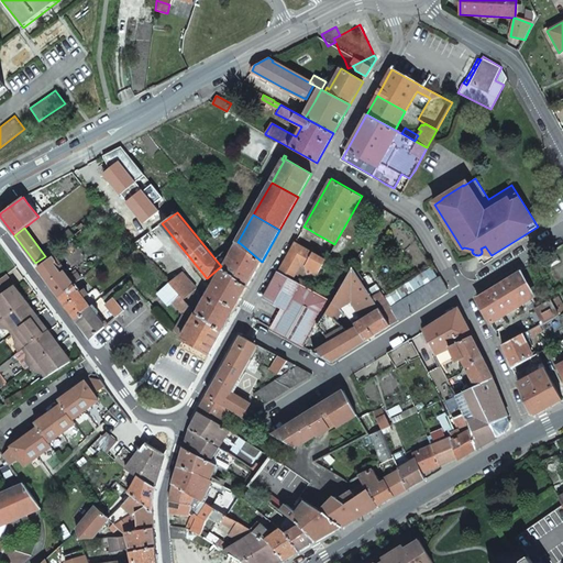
[(53,250),(55,251),(74,235),(69,230),(50,245),(53,250)]
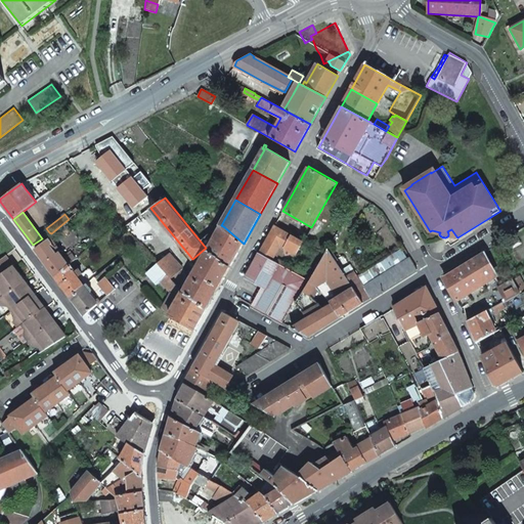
[(125,226),(129,231),(142,222),(138,217),(125,226)]
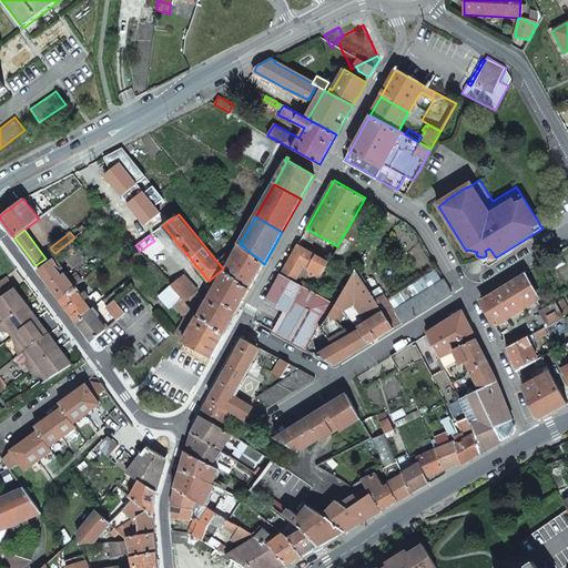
[(330,262),(301,246),(297,244),(287,262),(281,275),(336,305),(345,290),(347,284),(353,275),(330,262)]
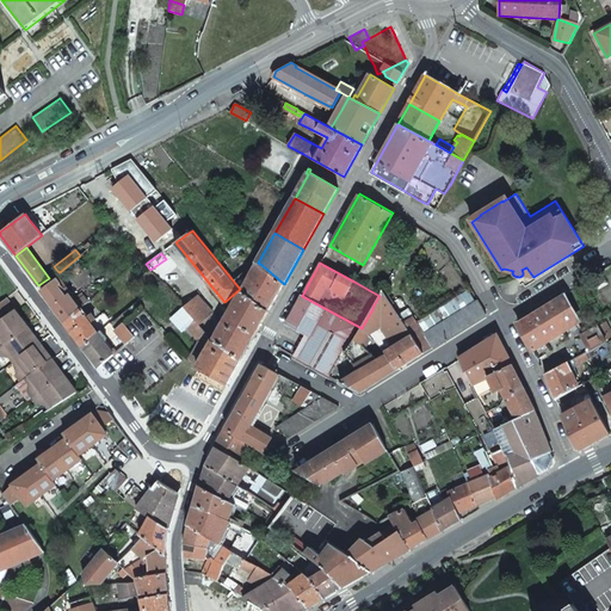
[(244,294),(269,312),(284,284),(260,264),(253,277),(244,294)]
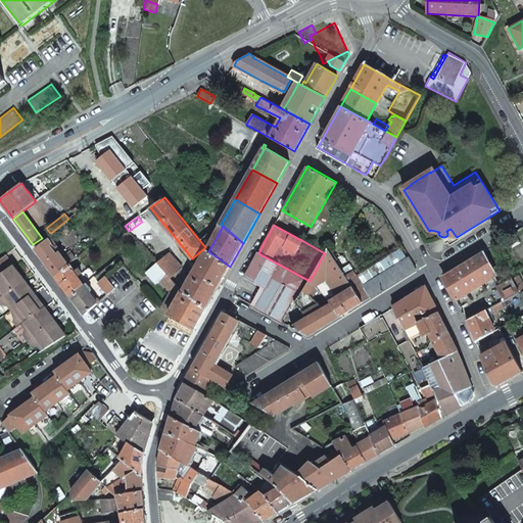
[(446,231),(447,233),(447,235),(454,237),(456,236),(450,229),(446,231)]
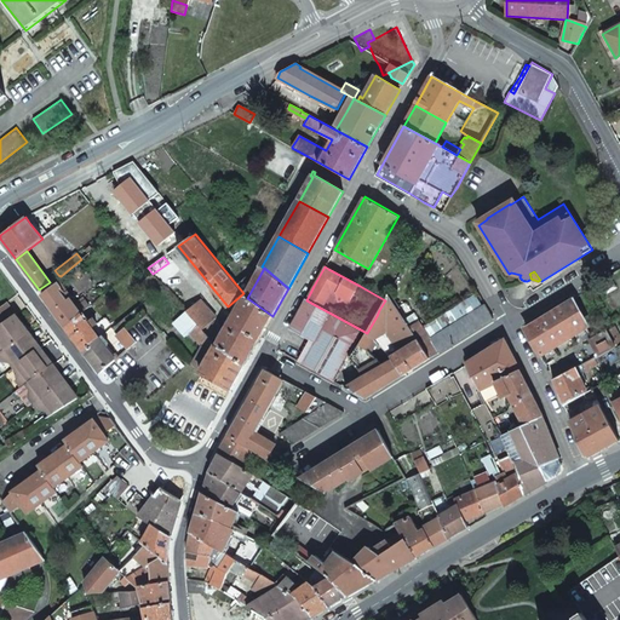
[(237,286),(244,293),(245,297),(247,298),(257,281),(247,276),(237,286)]
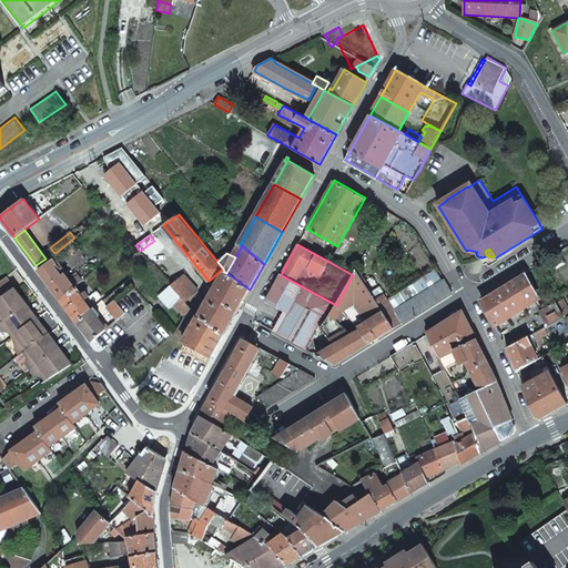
[(52,262),(51,261),(39,271),(61,300),(75,290),(82,283),(78,277),(71,283),(64,274),(67,273),(62,266),(61,266),(56,260),(52,262)]
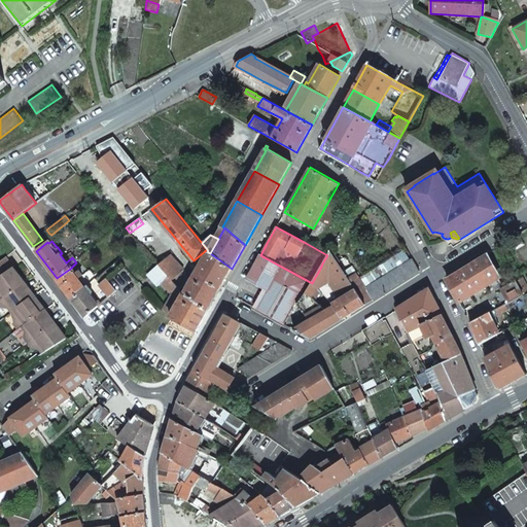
[(329,282),(338,260),(330,249),(327,255),(322,264),(320,269),(328,281),(329,282)]
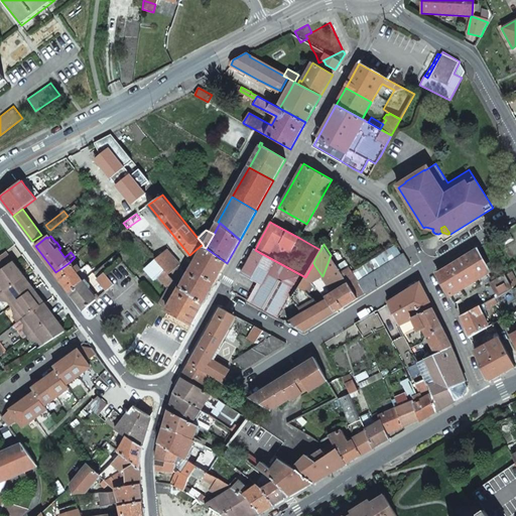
[(206,248),(204,247),(192,266),(216,283),(227,263),(206,248)]
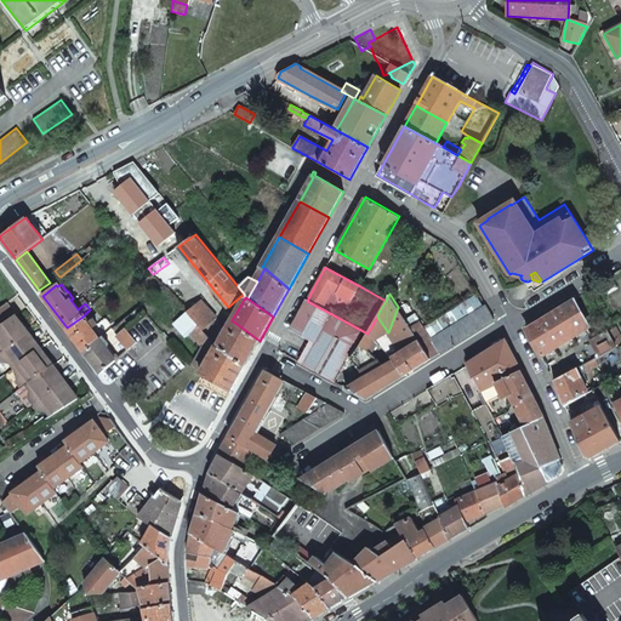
[(574,370),(581,366),(594,359),(605,353),(620,343),(620,337),(615,328),(592,340),(585,328),(587,326),(573,300),(527,329),(546,364),(556,360),(563,376),(574,370)]
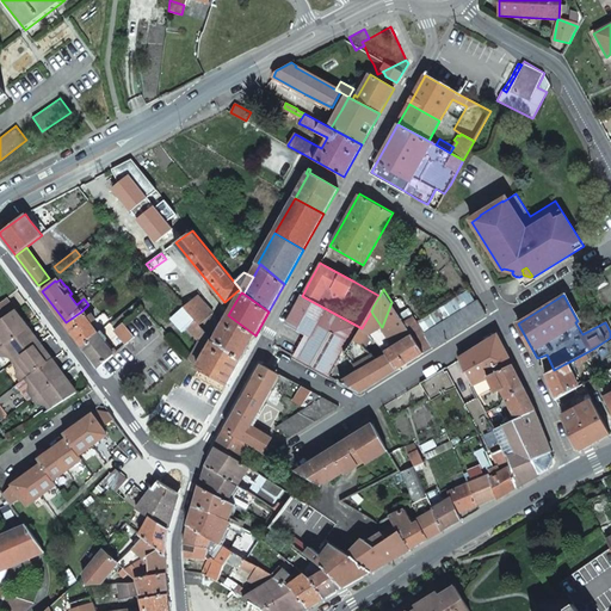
[(197,296),(184,307),(197,320),(201,325),(214,313),(197,296)]
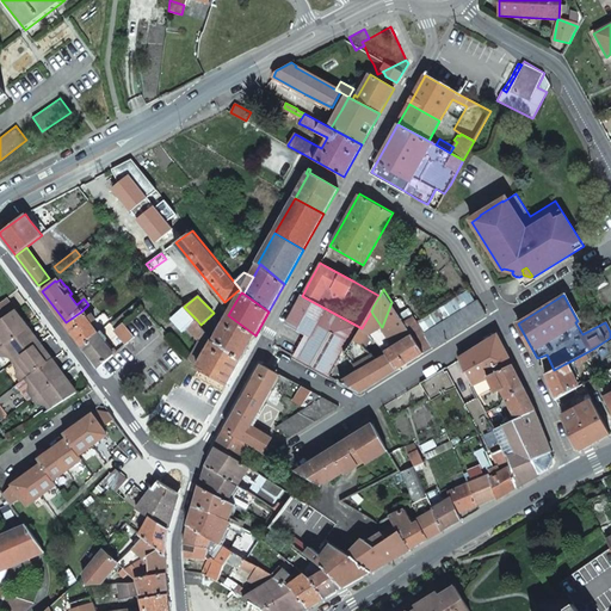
[(362,328),(302,296),(287,322),(285,325),(304,335),(295,357),(331,377),(345,356),(360,329),(362,328)]
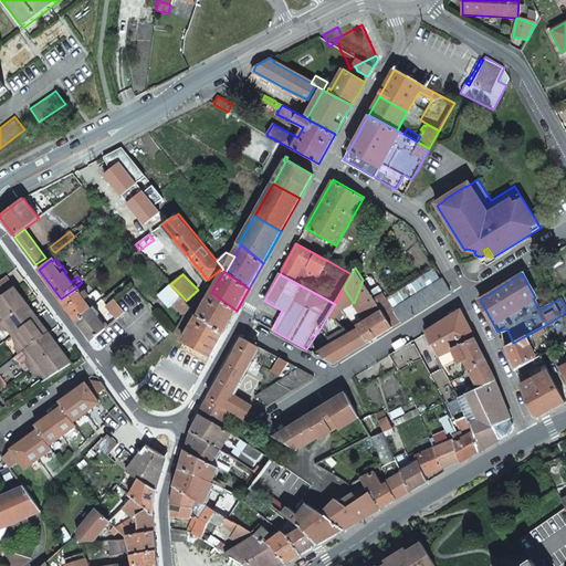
[(400,323),(450,291),(442,278),(392,308),(400,323)]
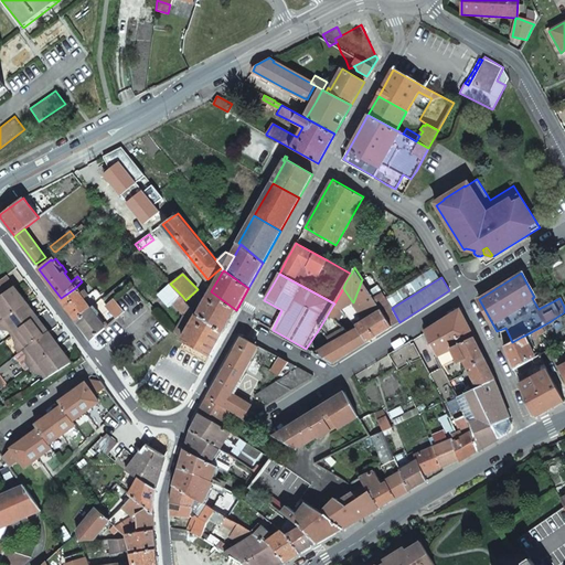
[(0,322),(25,305),(6,278),(0,281),(0,322)]
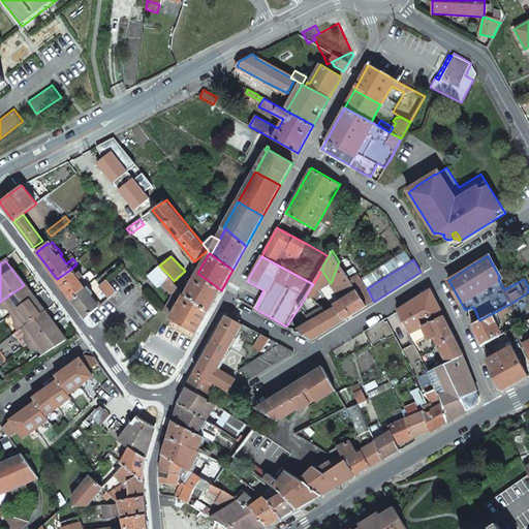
[(366,287),(358,274),(350,279),(345,272),(339,261),(331,283),(341,301),(356,291),(366,307),(374,302),(367,288),(366,287)]
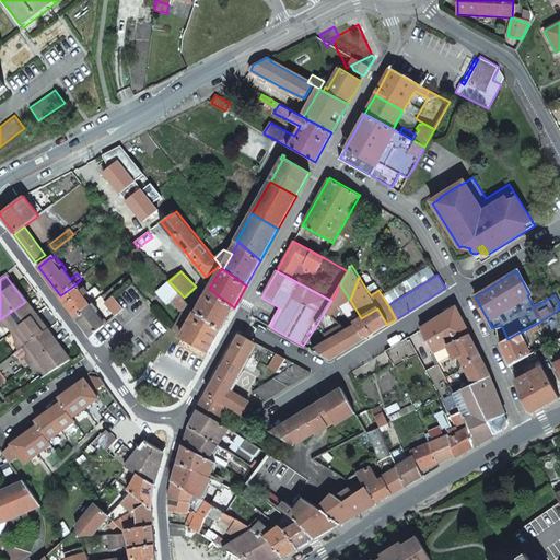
[(371,295),(378,290),(374,283),(365,288),(371,295)]
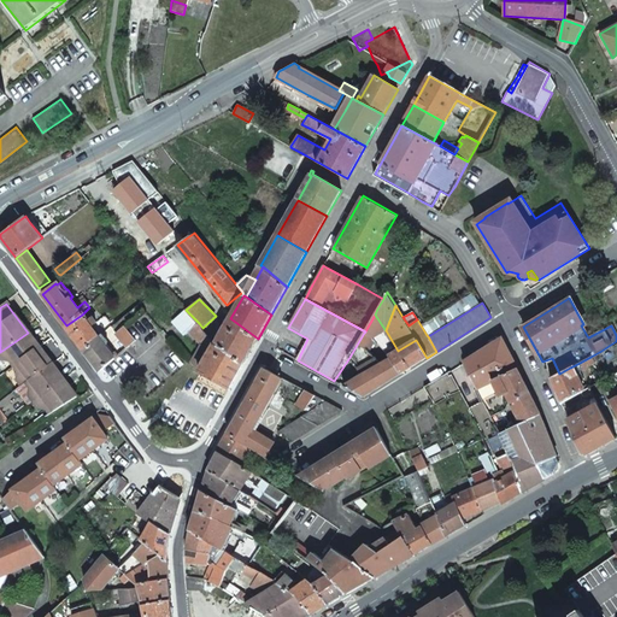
[(82,315),(66,325),(84,350),(100,339),(92,328),(97,324),(94,321),(89,324),(82,315)]
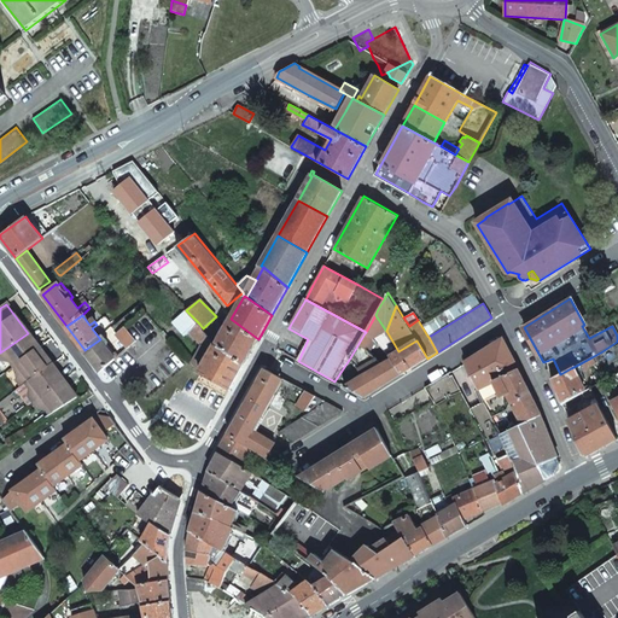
[(365,333),(374,338),(385,330),(375,315),(366,332),(365,333)]
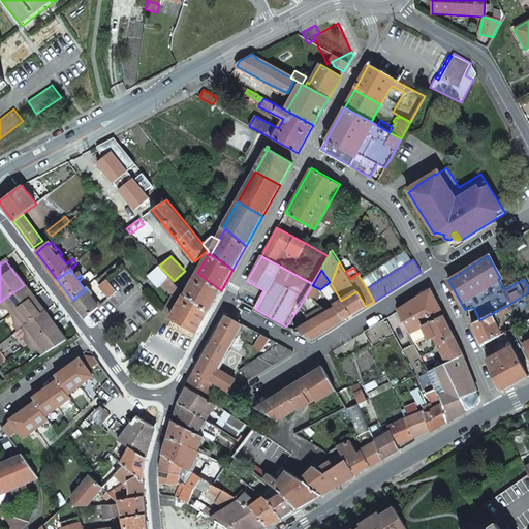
[(186,293),(209,312),(221,290),(197,273),(186,293)]
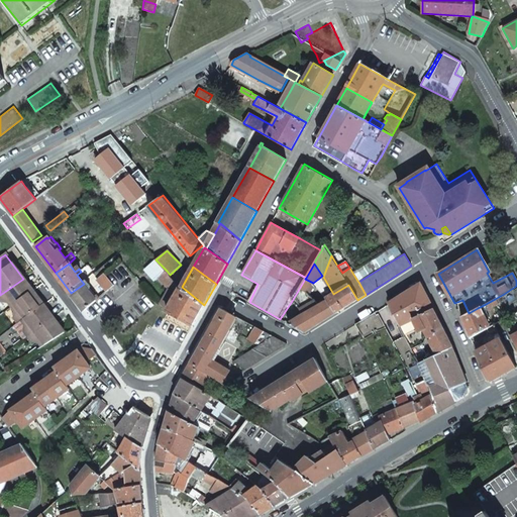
[(179,285),(170,275),(167,271),(160,278),(169,288),(172,291),(179,285)]
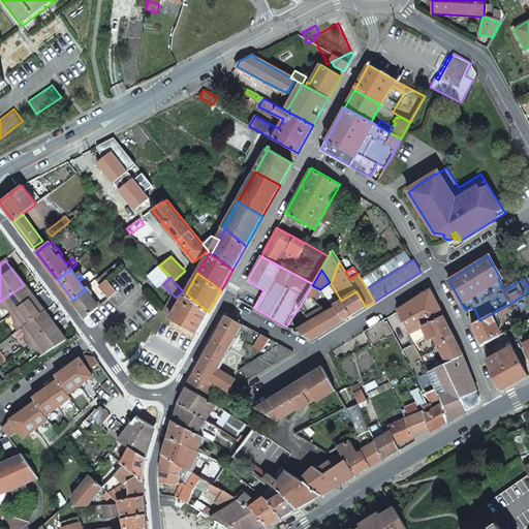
[(151,287),(145,281),(139,285),(146,291),(151,287)]
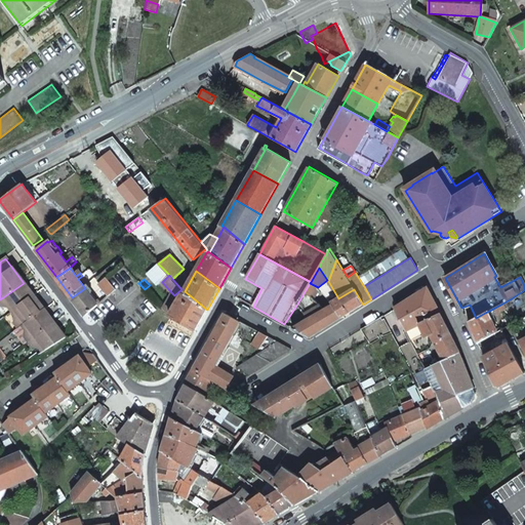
[(102,285),(111,296),(117,291),(108,280),(102,285)]
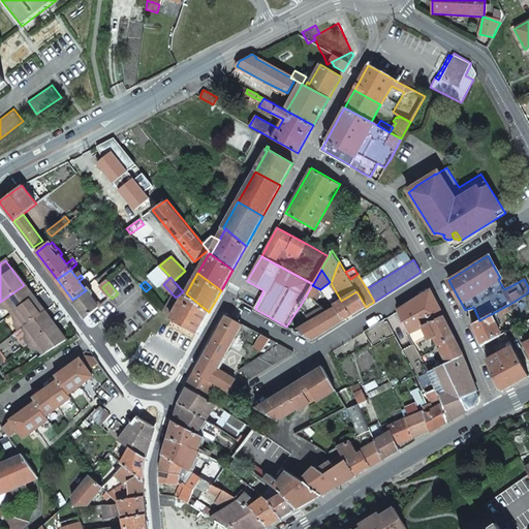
[(335,305),(341,301),(331,283),(330,282),(320,289),(328,298),(335,305)]
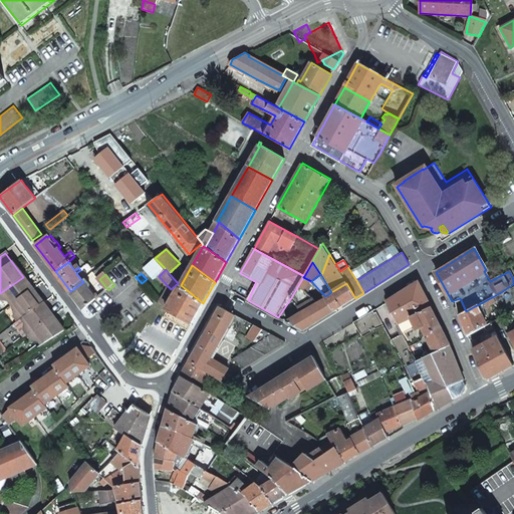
[(23,277),(0,293),(0,296),(2,300),(9,301),(13,306),(34,290),(23,277)]
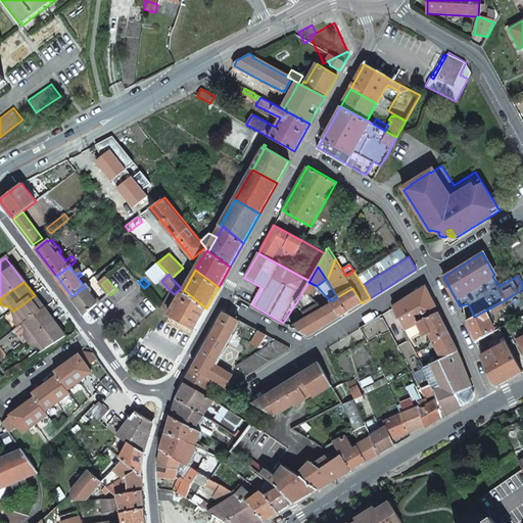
[(308,282),(295,304),(308,318),(292,328),(308,337),(340,317),(331,301),(324,294),(317,286),(308,282)]
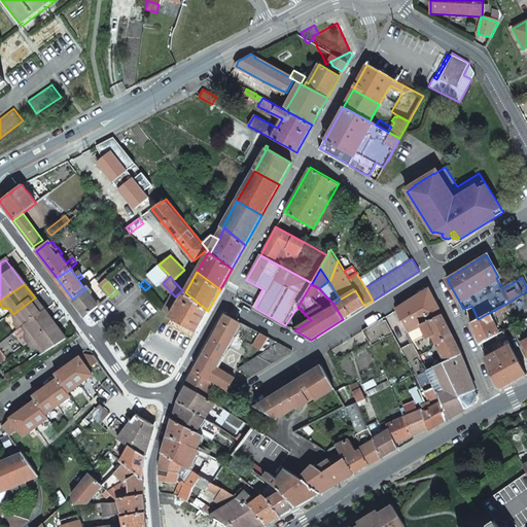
[(85,289),(72,299),(85,317),(98,308),(99,307),(85,289)]
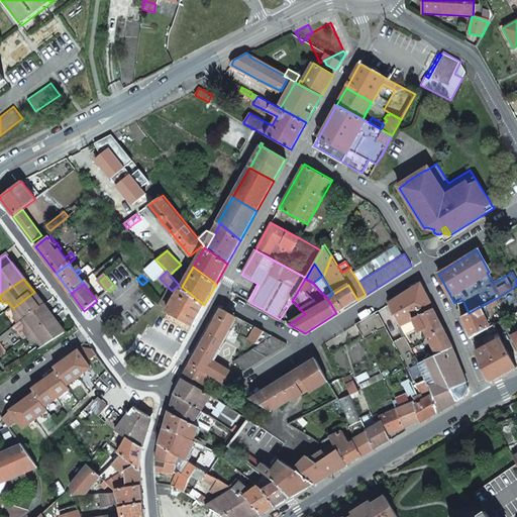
[(419,315),(432,308),(421,284),(389,304),(404,336),(413,331),(417,330),(419,333),(423,331),(426,329),(419,315)]
